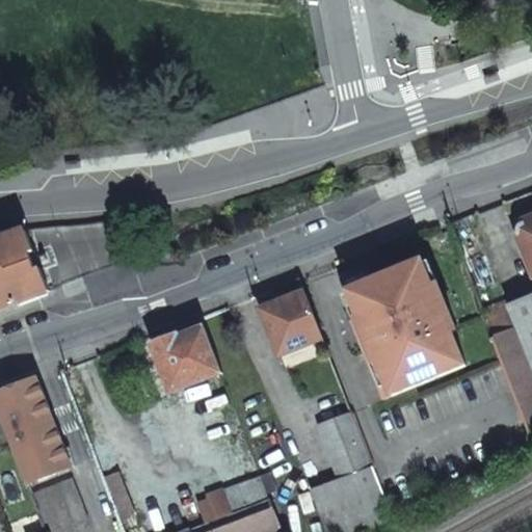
[(531,268),(531,214),(524,217),(520,220),(517,223),(516,228),(519,232),(531,268)]
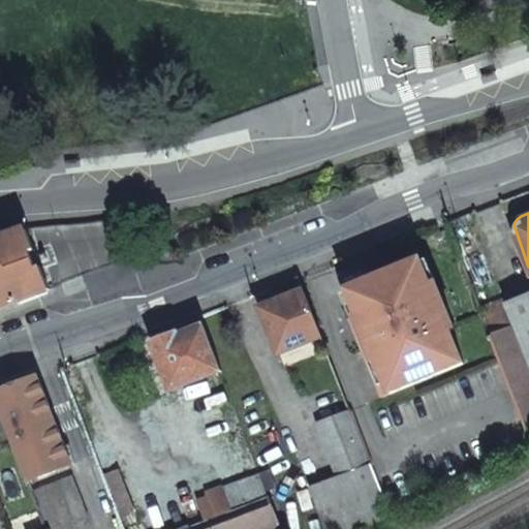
[(30,226),(0,230),(0,306),(49,288),(41,266),(35,267),(30,249),(36,247),(30,226)]
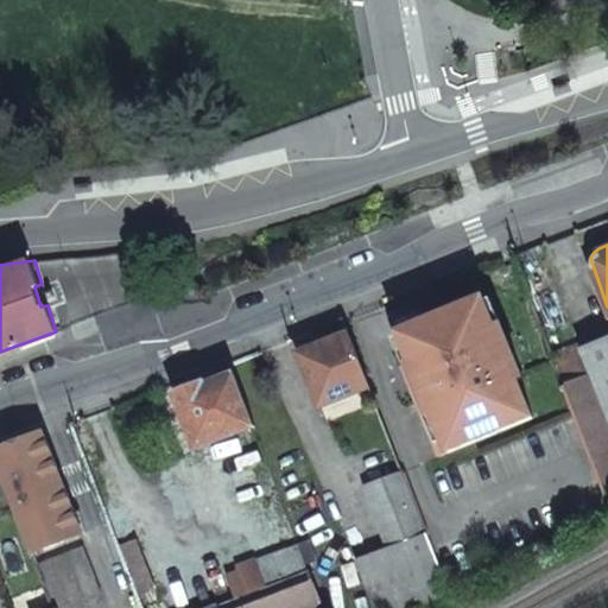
[(482,298),(397,333),(409,362),(400,365),(436,456),(530,418),(515,381),(520,379),(499,325),(494,328),(482,298)]
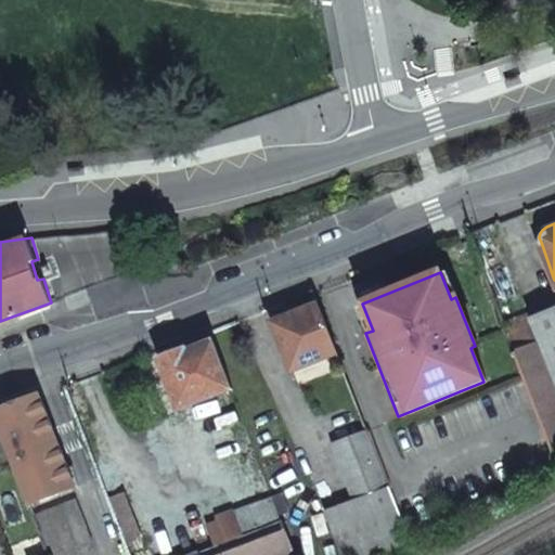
[(312,292),(269,308),(293,369),(336,351),(312,292)]
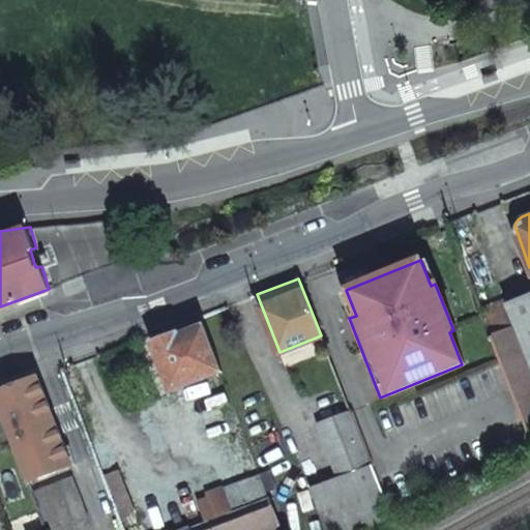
[(529,439),(529,295),(508,303),(506,299),(481,308),(529,436),(529,439)]
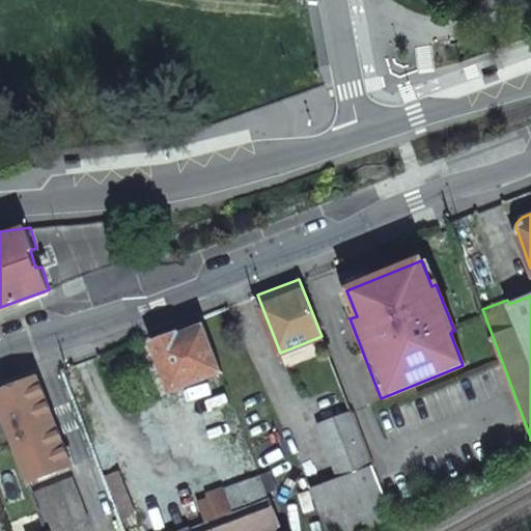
[(200,316),(175,326),(176,331),(151,341),(171,390),(221,370),(200,316)]
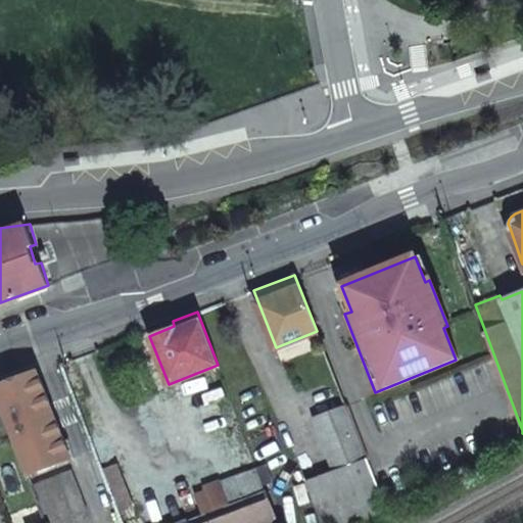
[(0,386),(0,399),(29,473),(69,457),(37,373),(0,386)]
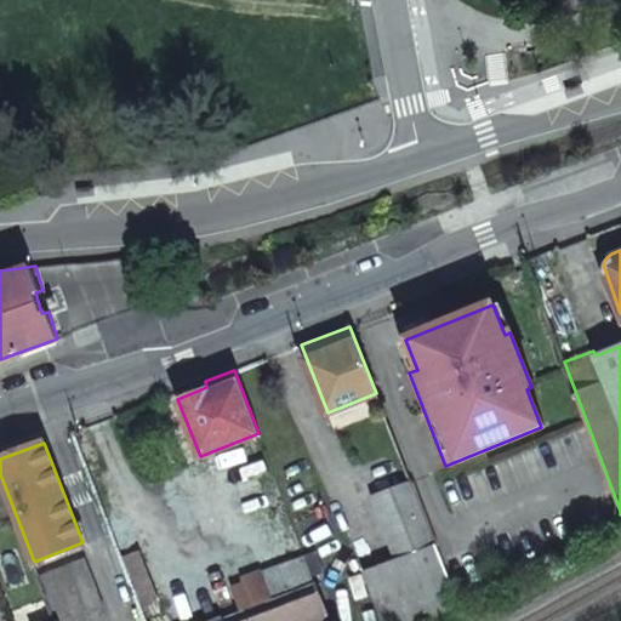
[(382,620),(427,620),(457,604),(456,600),(410,482),(374,496),(398,557),(363,570),(382,620)]
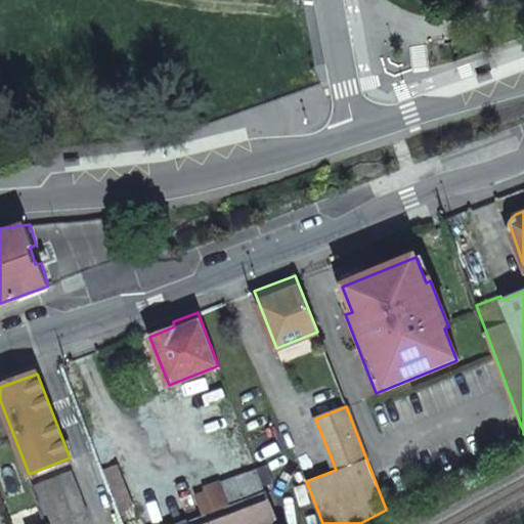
[(117,463),(102,468),(119,510),(126,508),(133,505),(117,463)]
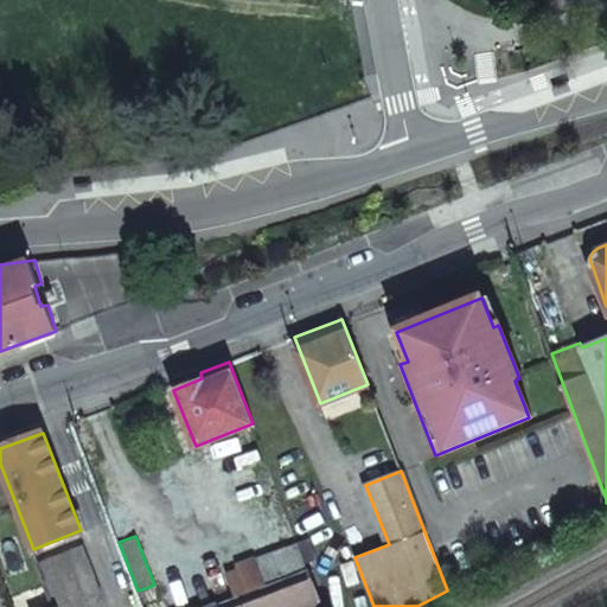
[(324,606),(299,541),(238,564),(241,570),(229,574),(236,593),(199,606),(324,606)]
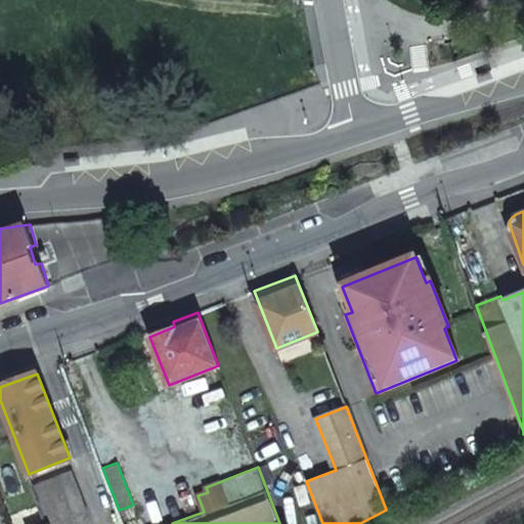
[(34,485),(49,523),(56,523),(90,511),(74,469),(34,485)]
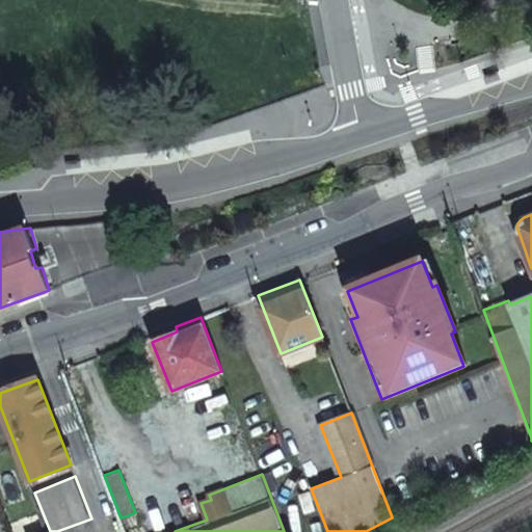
[(134,531),(128,515),(121,517),(126,531),(134,531)]
